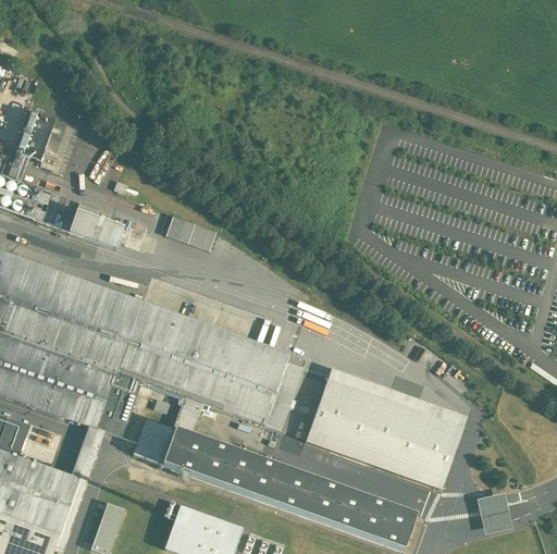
[(54,119),(29,110),(15,151),(40,160),(54,119)]
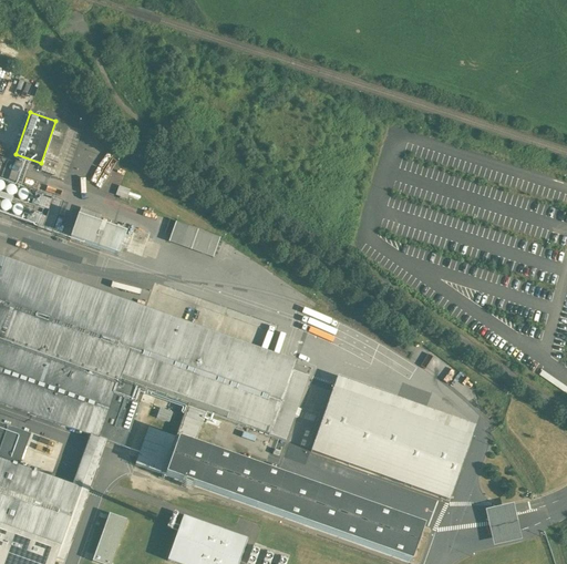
[(144,153),(134,145),(130,153),(134,156),(135,154),(141,157),(144,153)]
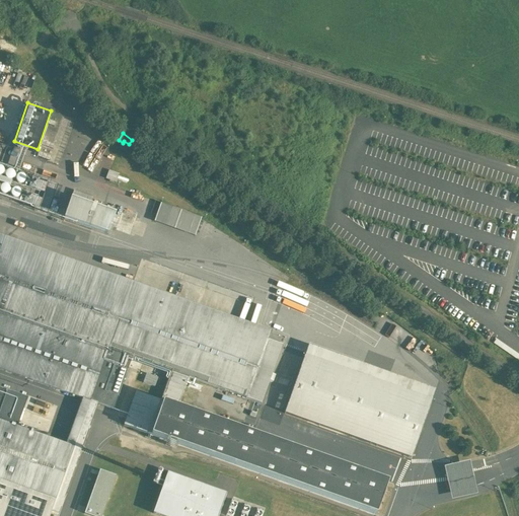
[(18,175),(18,172),(18,170),(16,168),(13,167),(11,168),(9,170),(8,172),(9,175),(11,177),(13,177),(16,177),(18,175)]
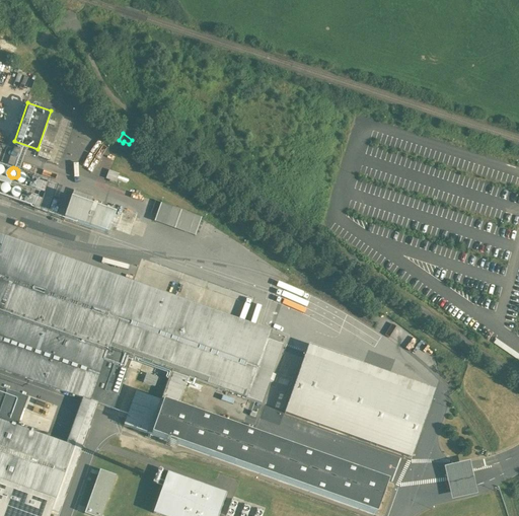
[(29,179),(29,176),(29,173),(27,172),(24,171),(21,172),(20,174),(19,176),(20,179),(22,181),(24,181),(27,181),(29,179)]
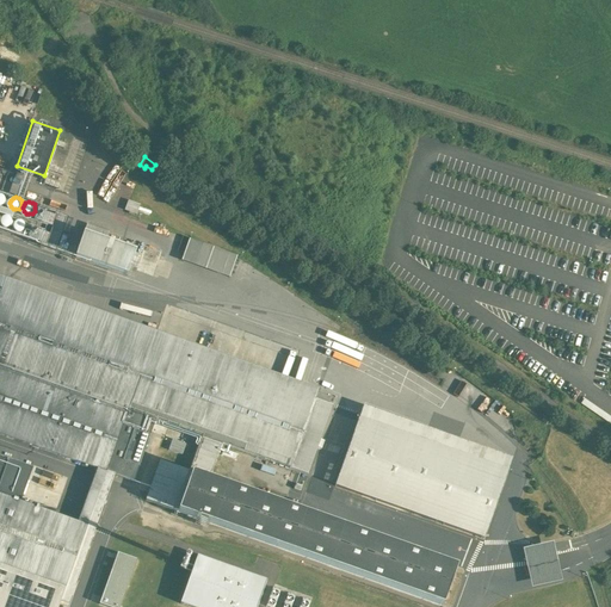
[(56,212),(37,206),(28,235),(45,242),(56,212)]
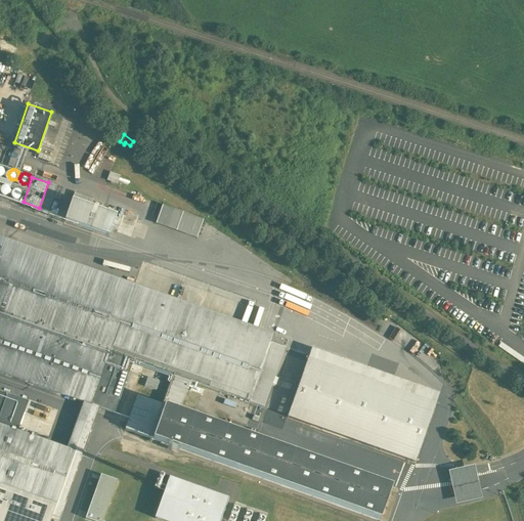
[(39,208),(39,209),(47,212),(57,184),(48,181),(48,182),(39,208)]
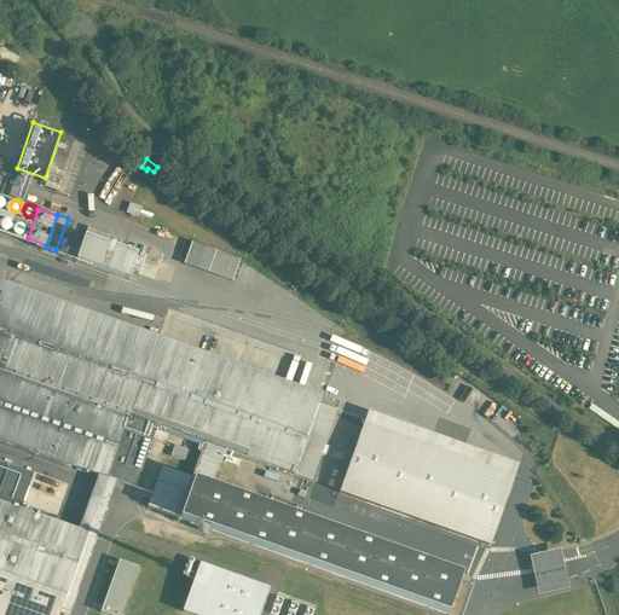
[(16,226),(16,222),(16,219),(13,218),(10,216),(7,218),(5,220),(4,222),(5,226),(7,228),(10,228),(13,228),(16,226)]
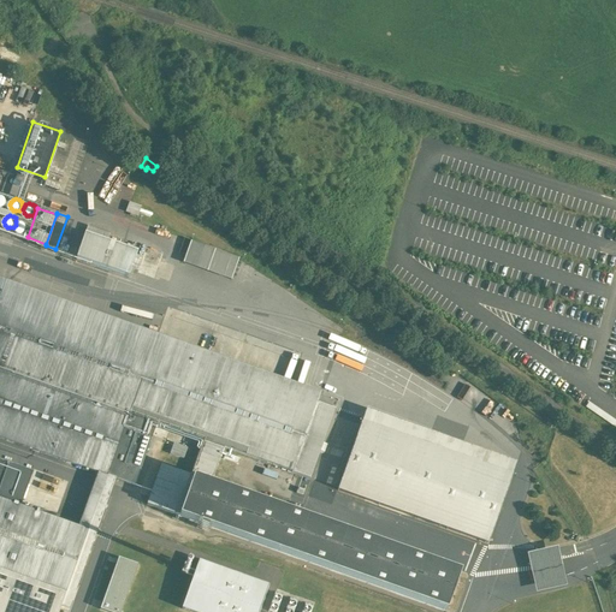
[(29,229),(29,226),(29,223),(27,220),(23,220),(19,221),(18,223),(17,226),(18,230),(21,231),(23,232),(27,231),(29,229)]
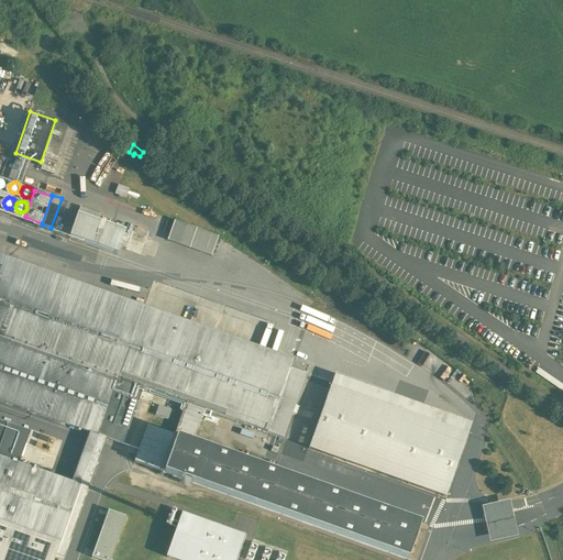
[(80,205),(69,234),(118,252),(125,229),(97,219),(100,211),(80,205)]
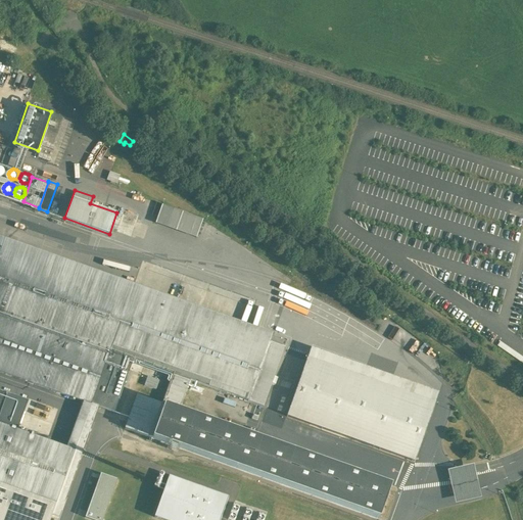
[(156,222),(198,234),(204,215),(162,202),(156,222)]
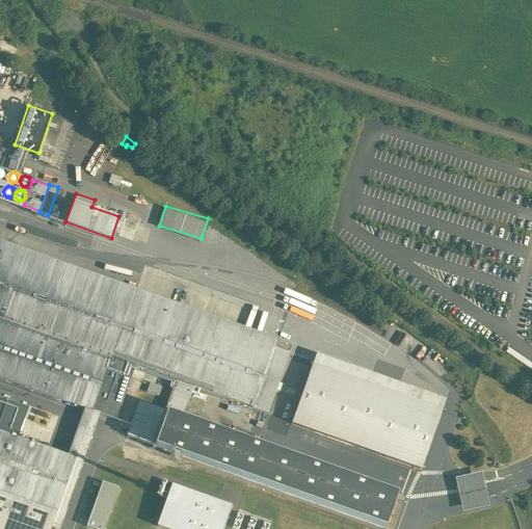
[(134,220),(125,216),(120,233),(136,238),(141,222),(134,220)]
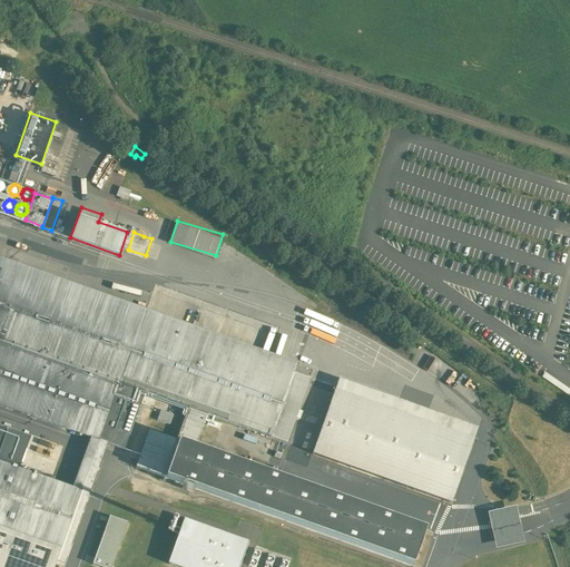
[(0,402),(90,436),(99,438),(99,439),(106,421),(115,396),(119,381),(145,390),(188,406),(207,412),(269,434),(271,434),(293,372),(292,372),(0,267),(0,402)]
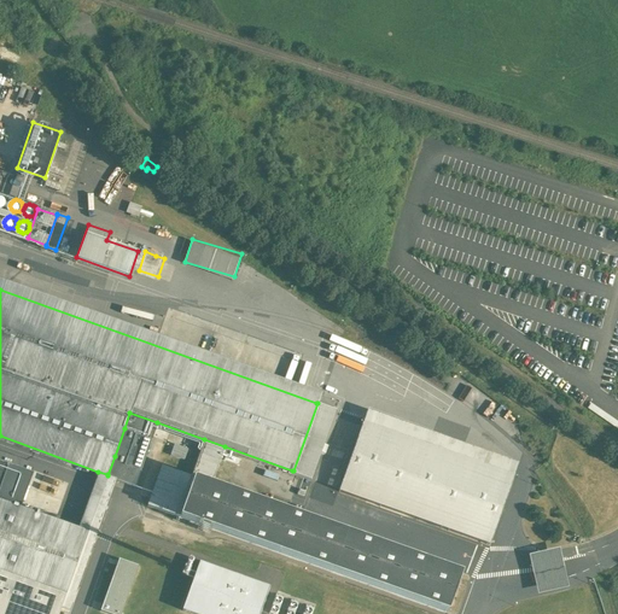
[(318,403),(293,471),(292,471),(292,472),(310,478),(320,450),(325,452),(327,444),(324,443),(336,408),(318,402),(316,403),(318,403)]
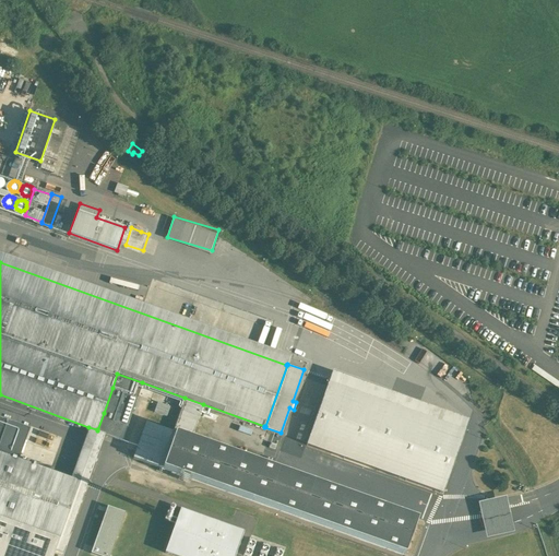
[(142,382),(117,374),(113,388),(104,413),(97,430),(122,439),(142,382)]
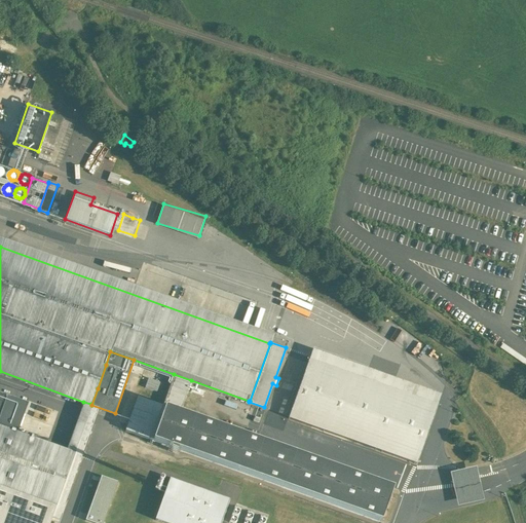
[(438,403),(309,357),(288,416),(416,461),(438,403)]
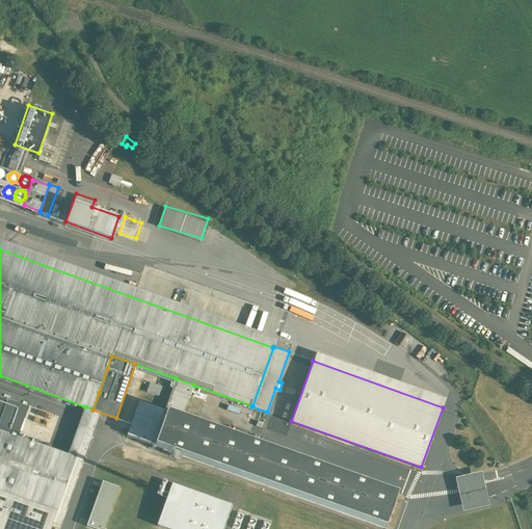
[(193,385),(176,378),(164,408),(139,400),(127,433),(386,525),(397,492),(182,415),(193,385)]
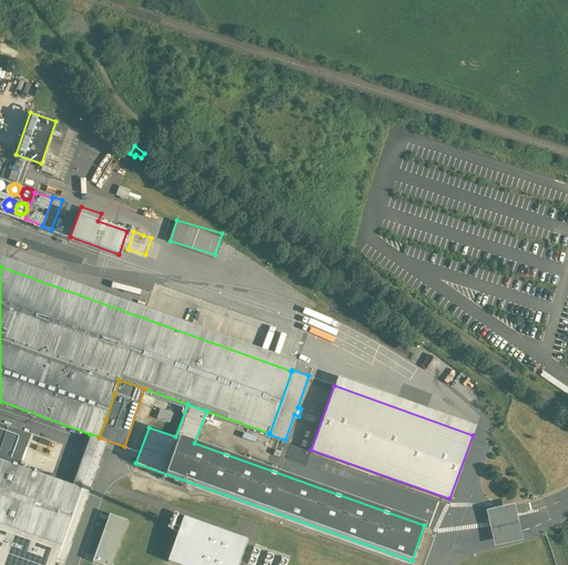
[(30,433),(0,422),(0,457),(19,465),(30,433)]
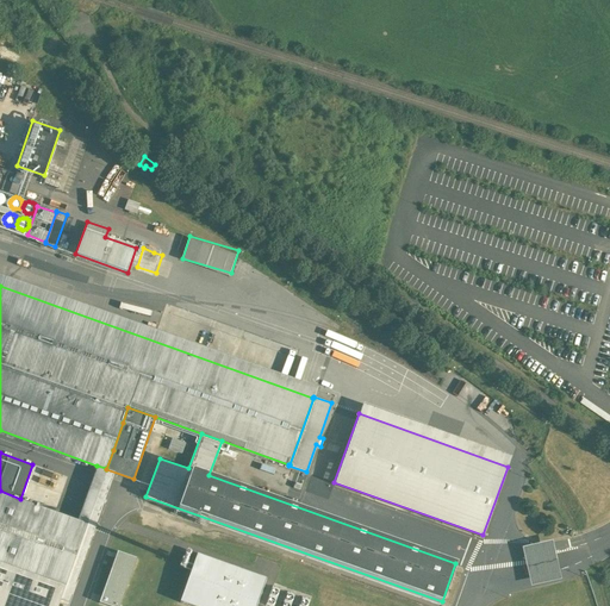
[(97,466),(78,519),(87,523),(106,468),(97,466)]
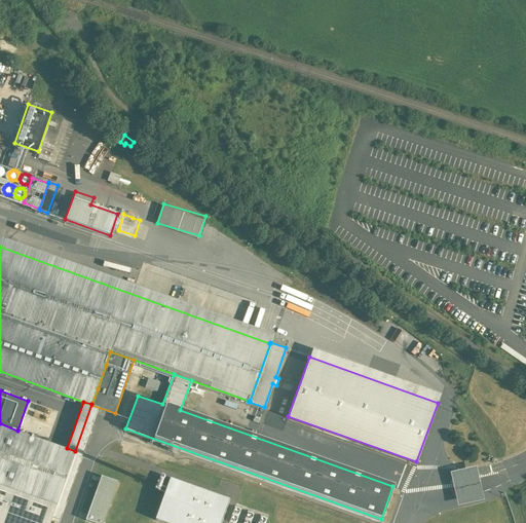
[(0,483),(57,503),(65,481),(70,483),(73,476),(67,474),(75,451),(67,448),(17,431),(0,423),(0,483)]
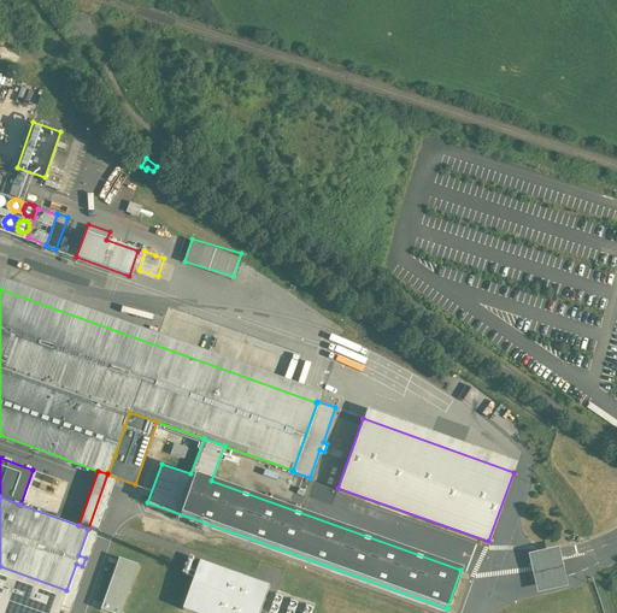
[(118,612),(122,612),(140,561),(119,555),(101,607),(118,612)]
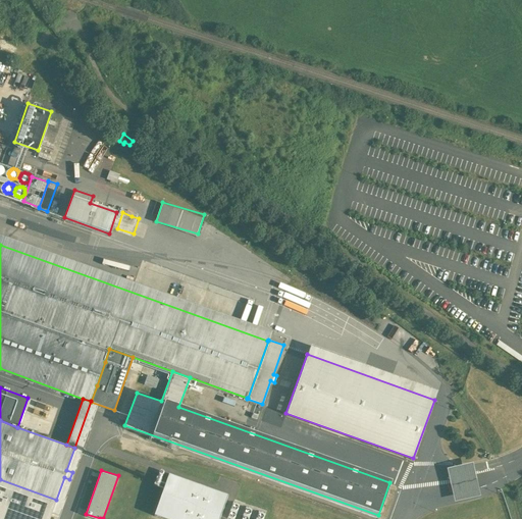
[(469,473),(455,476),(458,488),(472,484),(469,473)]
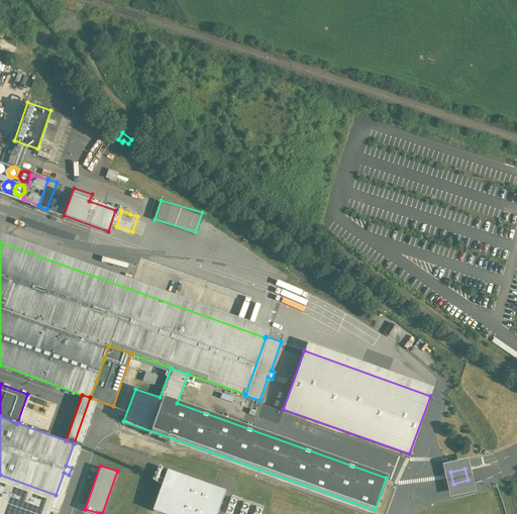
[(154,511),(165,513),(218,513),(226,487),(167,470),(154,511)]
